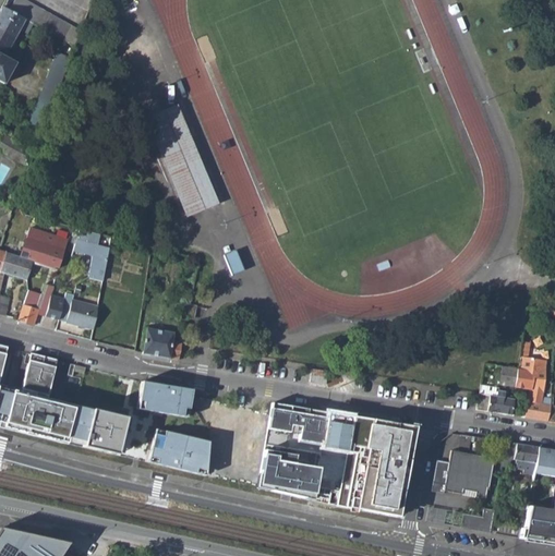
[(15,0),(11,9),(34,21),(75,43),(82,27),(31,0),(15,0)]
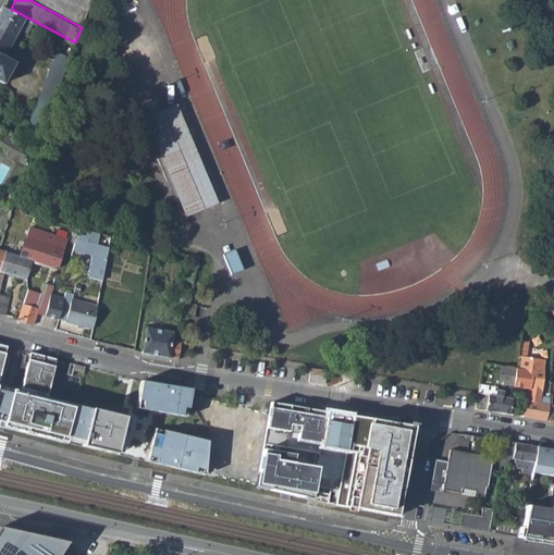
[(3,4),(0,9),(0,27),(15,36),(20,27),(28,32),(34,21),(11,9),(3,4)]
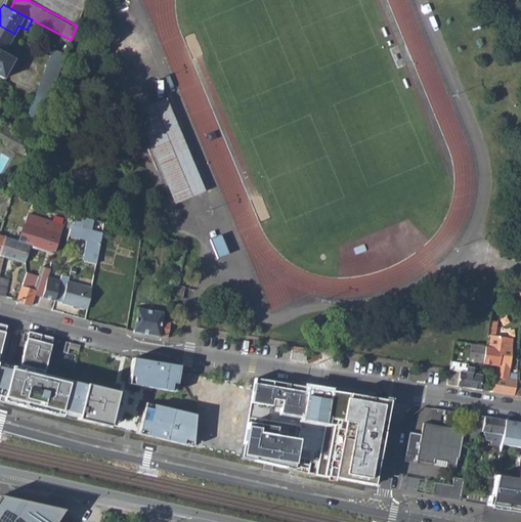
[(0,26),(0,48),(5,51),(14,34),(0,26)]
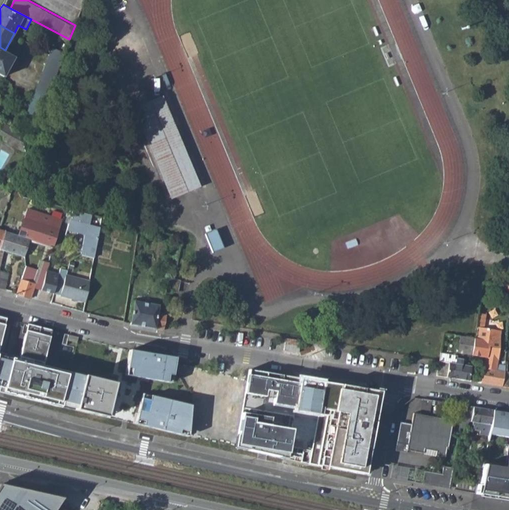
[(54,45),(51,53),(63,58),(66,50),(54,45)]
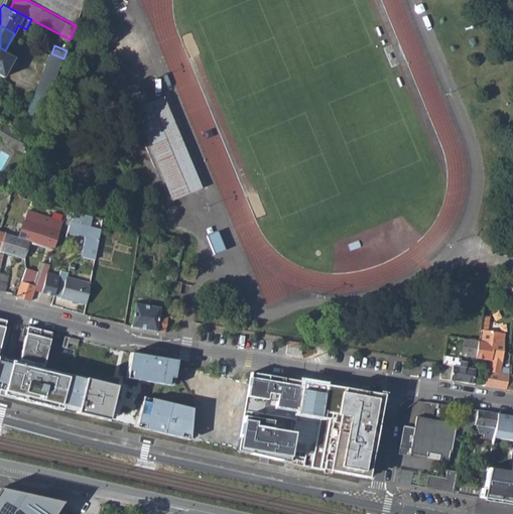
[(0,47),(0,73),(4,76),(14,55),(5,50),(0,47)]
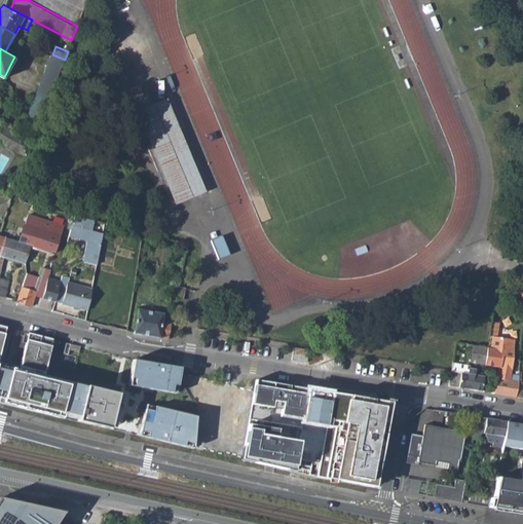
[(52,54),(45,73),(58,78),(65,60),(52,54)]
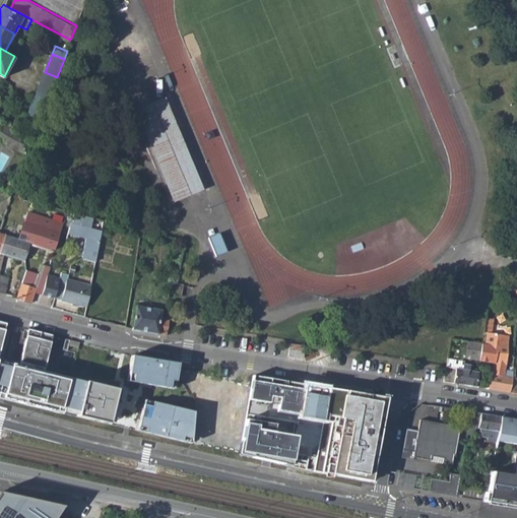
[(45,72),(43,77),(55,82),(57,77),(45,72)]
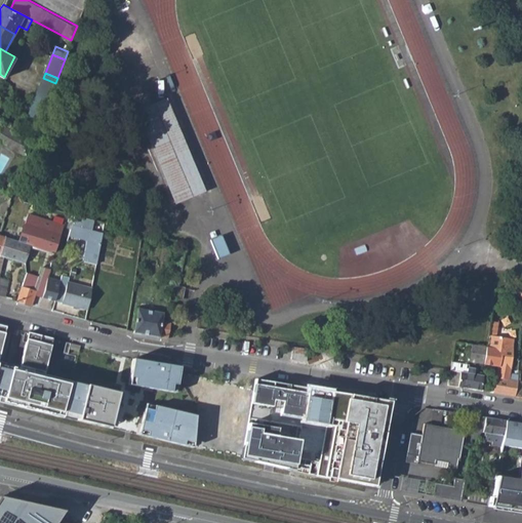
[(43,78),(41,85),(52,90),(55,83),(43,78)]
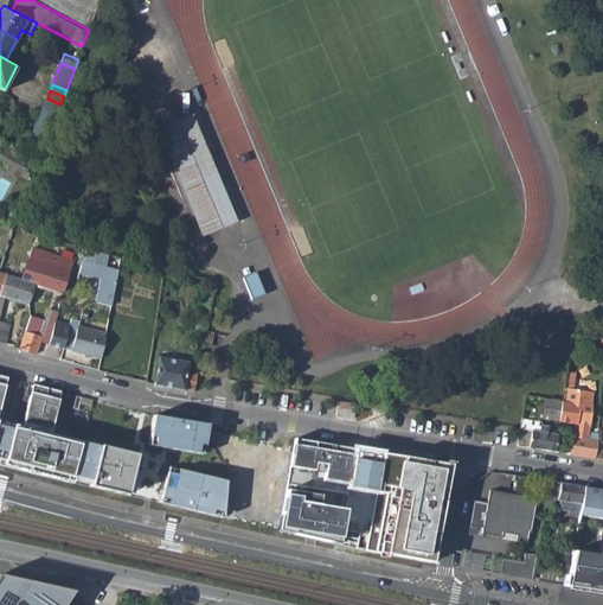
[(47,99),(42,112),(56,118),(61,104),(47,99)]
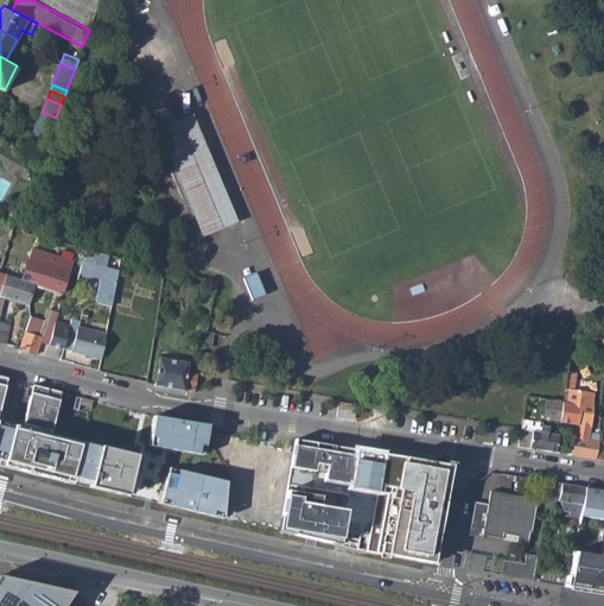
[(199,111),(165,126),(209,231),(243,216),(199,111)]
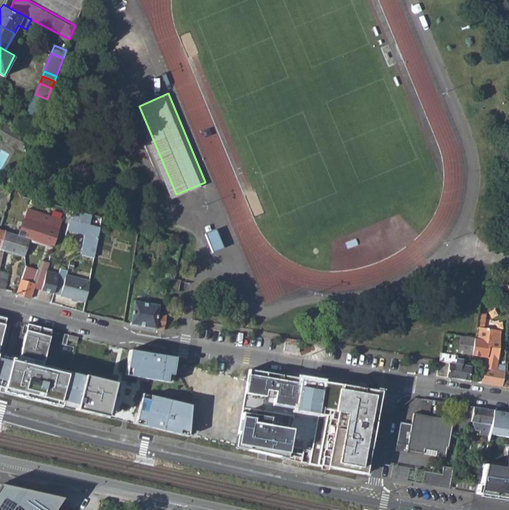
[(35,94),(29,110),(41,115),(47,99),(35,94)]
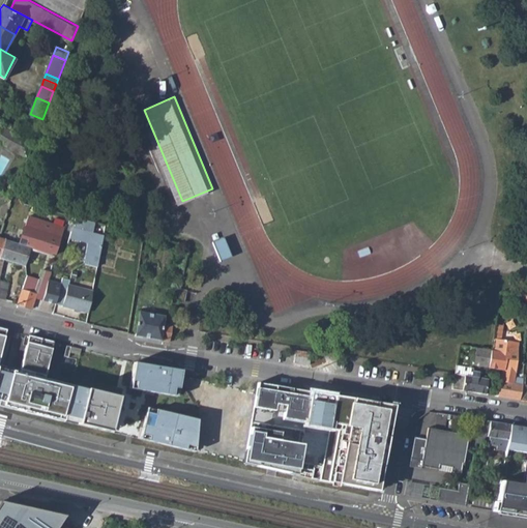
[(30,114),(27,122),(39,126),(42,119),(30,114)]
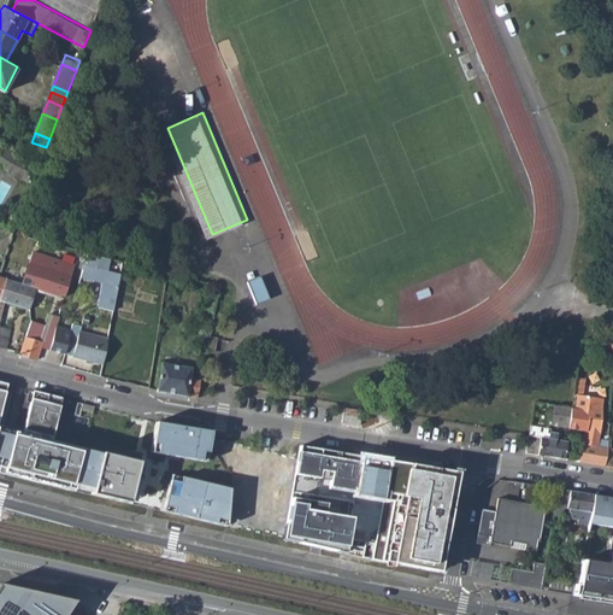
[(1,142),(0,144),(0,164),(34,183),(40,165),(1,142)]
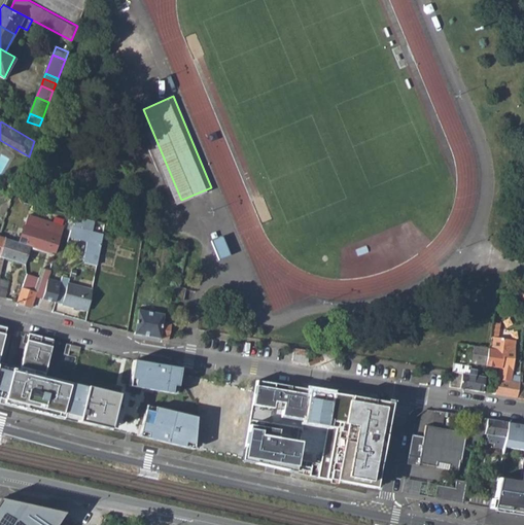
[(30,215),(22,242),(33,246),(54,253),(54,252),(58,253),(66,226),(30,215)]
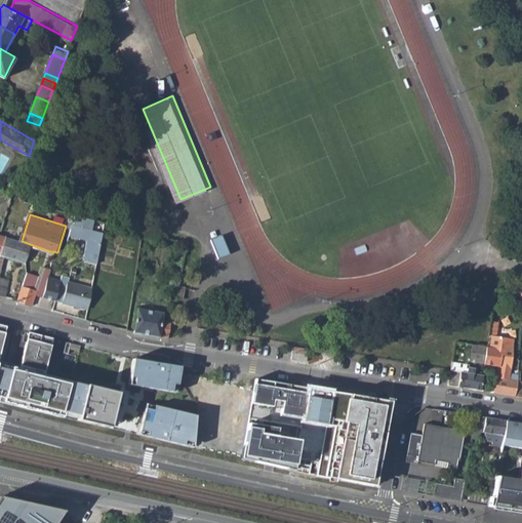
[(76,214),(70,235),(87,241),(84,260),(97,264),(104,232),(93,230),(95,219),(76,214)]
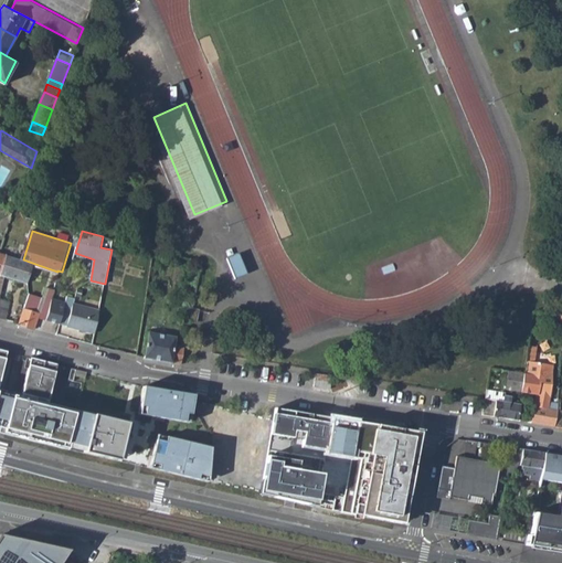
[(22,252),(24,242),(17,240),(14,250),(22,252)]
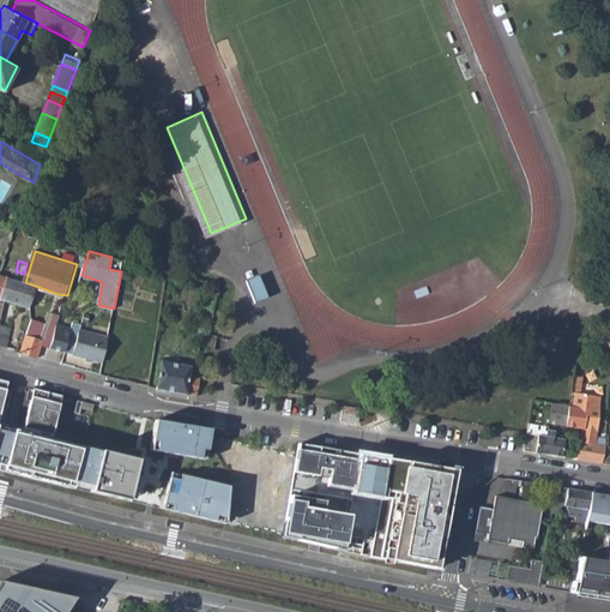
[(266,269),(249,276),(254,289),(272,283),(266,269)]
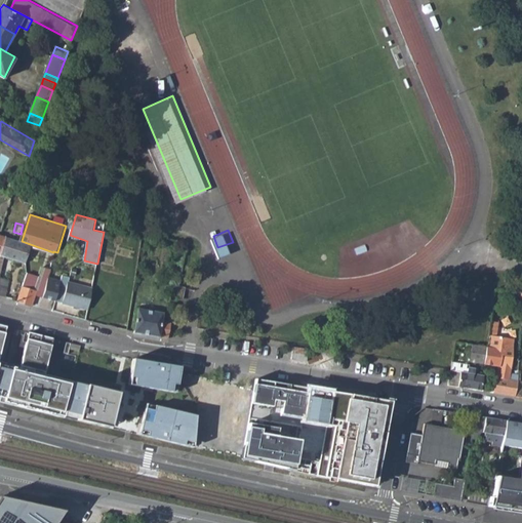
[(1,235),(0,239),(0,244),(10,248),(6,256),(27,263),(33,245),(22,241),(1,235)]
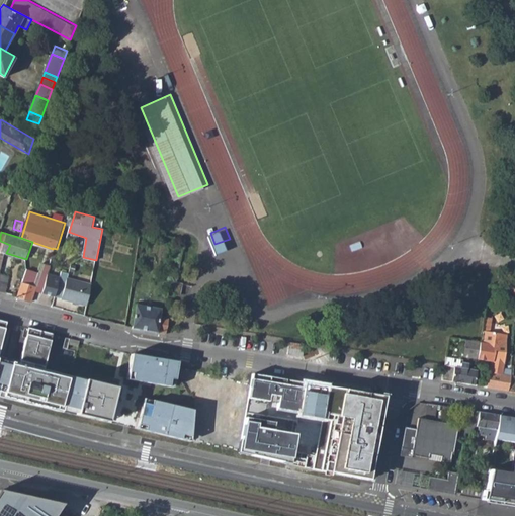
[(0,250),(6,253),(10,245),(0,241),(0,236),(1,232),(0,232),(0,250)]
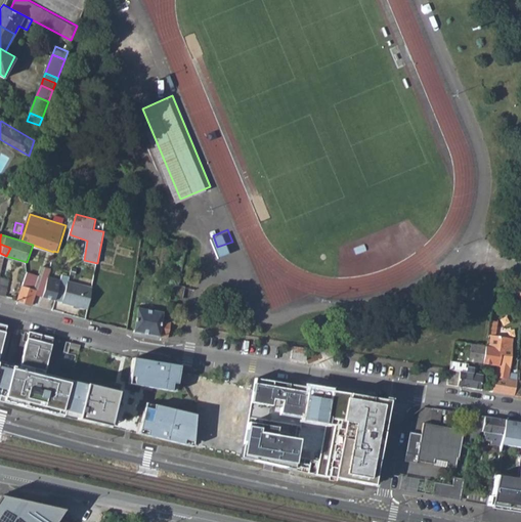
[(37,295),(44,297),(50,276),(52,269),(43,266),(40,276),(37,290),(39,291),(37,295)]
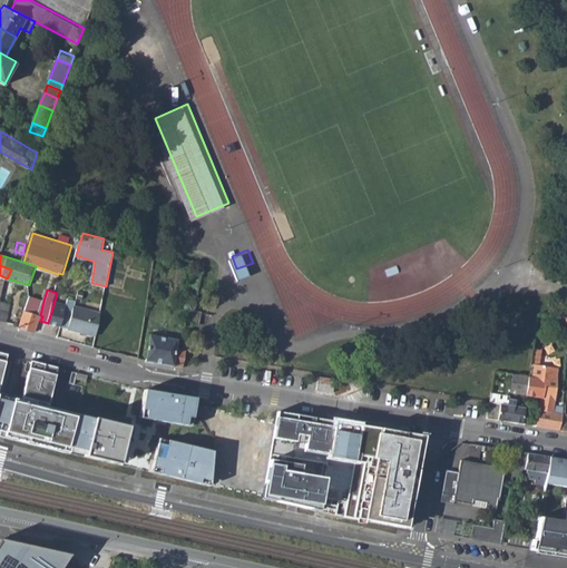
[(31,297),(26,312),(40,315),(44,301),(31,297)]
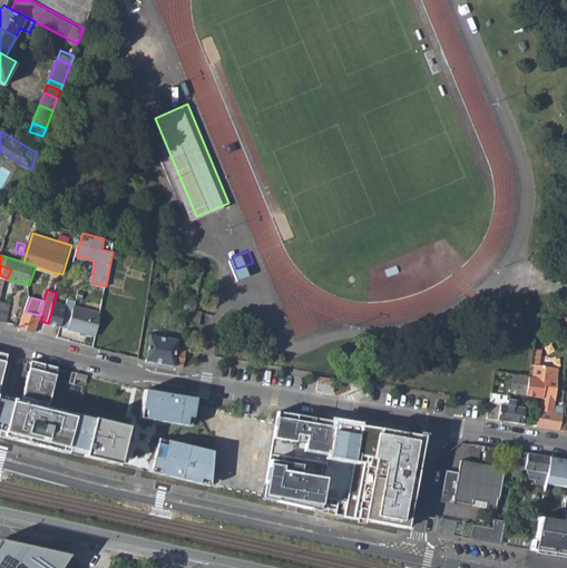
[(59,326),(97,335),(101,312),(74,307),(76,302),(68,299),(66,305),(59,326)]
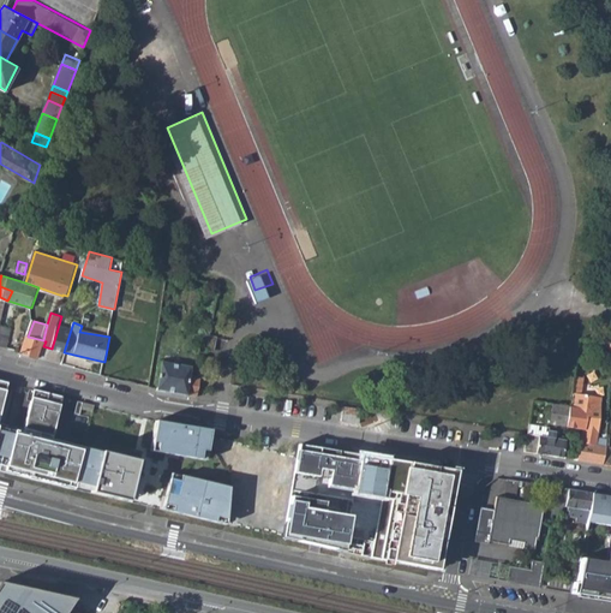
[(59,325),(52,349),(64,352),(71,329),(59,325)]
